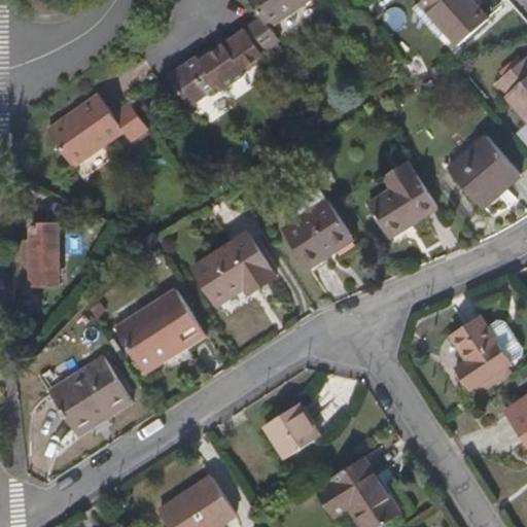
[(247,0),(258,14),(242,25),(246,30),(261,53),(279,40),(271,27),(309,0),(247,0)]
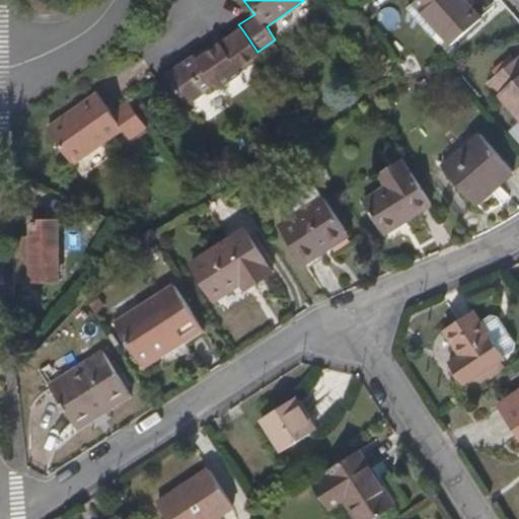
[(454,44),(483,18),(465,0),(419,0),(410,8),(435,36),(443,29),(454,44)]
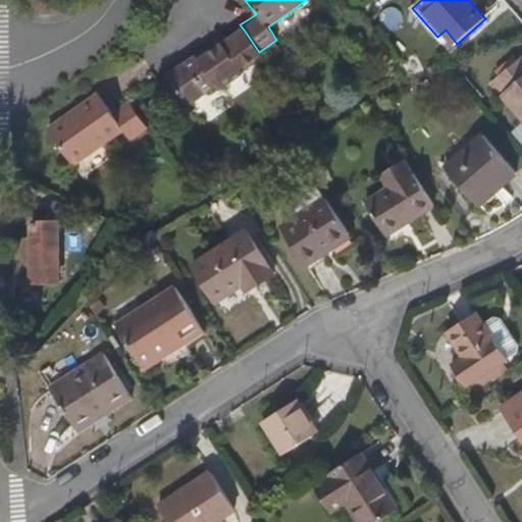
[(196,56),(166,76),(187,106),(215,86),(218,90),(243,72),(240,68),(261,54),(259,52),(244,30),(199,61),(196,56)]
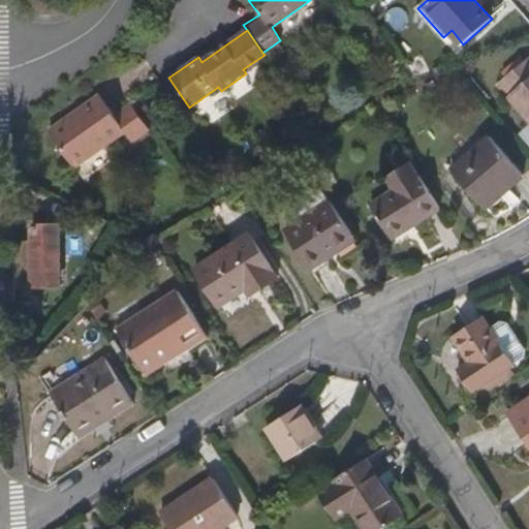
[(528,120),(528,58),(498,85),(528,120)]
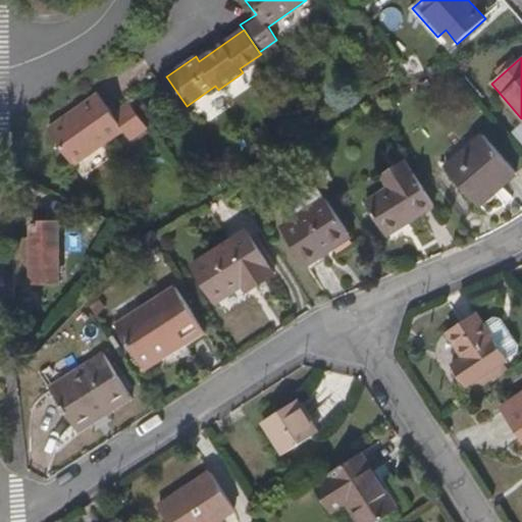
[(147,127),(129,103),(112,115),(97,94),(47,129),(71,165),(121,129),(129,140),(147,127)]
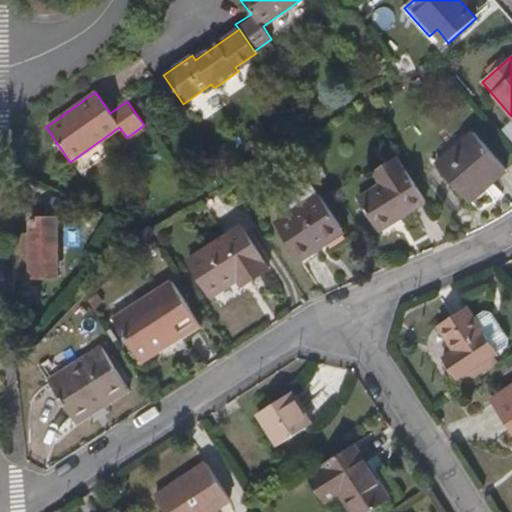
[(471,203),(507,171),(473,132),(436,164),(471,203)]
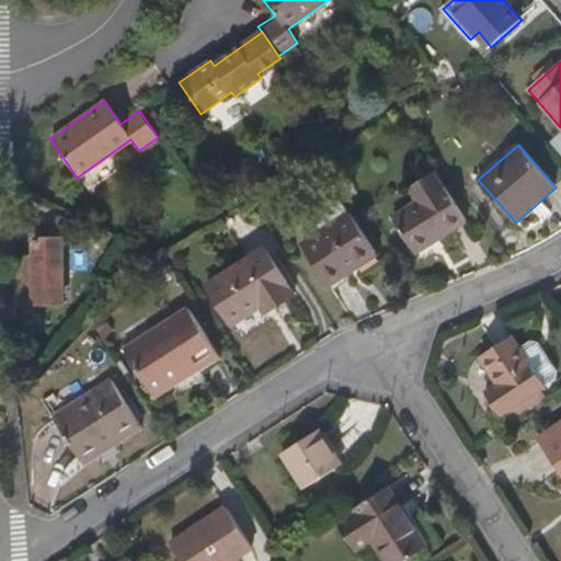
[(418,253),(467,220),(443,184),(393,217),(418,253)]
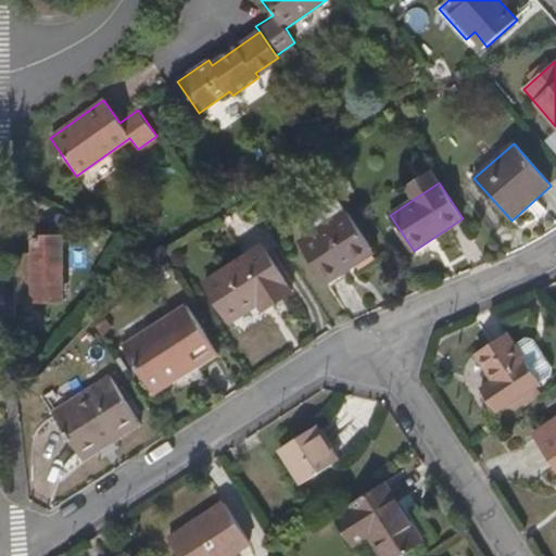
[(328,282),(375,252),(348,212),(300,241),(328,282)]
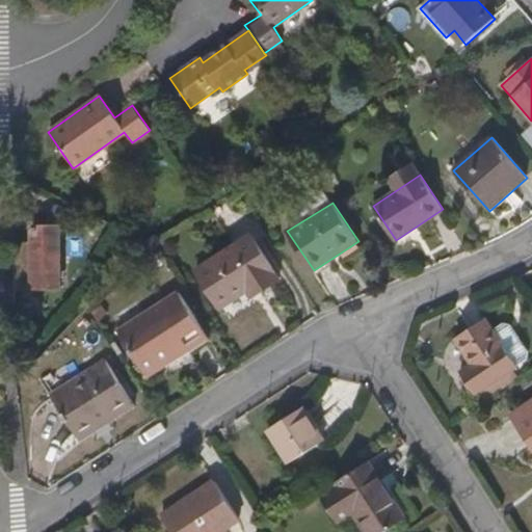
[(33,241),(14,241),(14,288),(62,288),(61,225),(34,225),(33,241)]
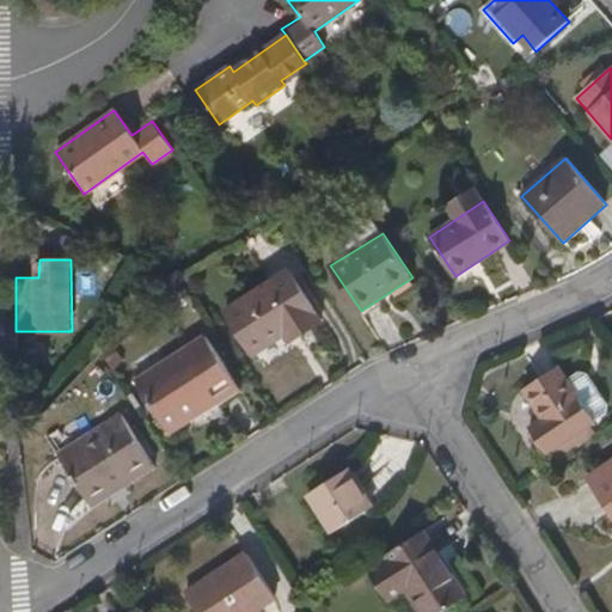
[(289,341),(322,320),(291,269),(226,310),(255,354),(286,334),(289,341)]
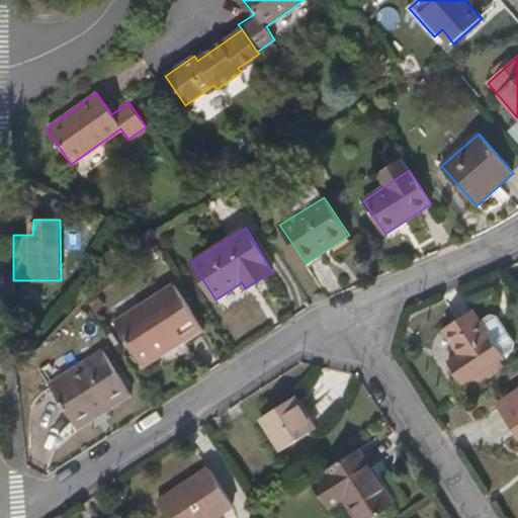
[(144,365),(203,327),(175,284),(116,323),(144,365)]
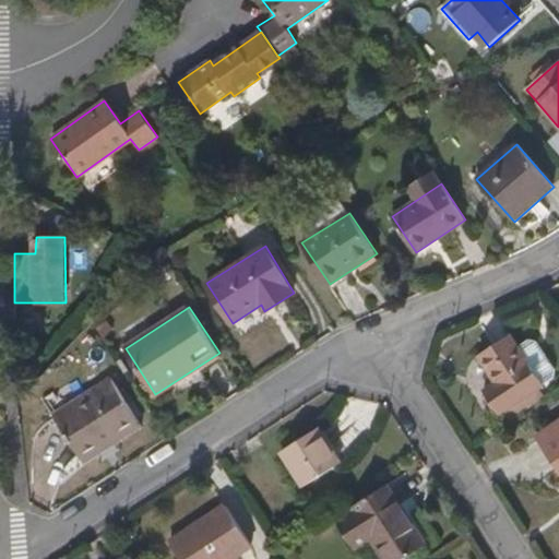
[(544,383),(511,334),(479,355),(495,381),(484,388),(500,413),(544,383)]
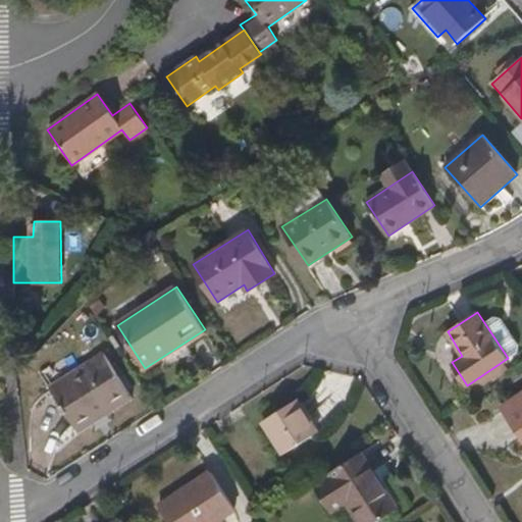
[(74,425),(128,389),(104,353),(51,386),(74,425)]
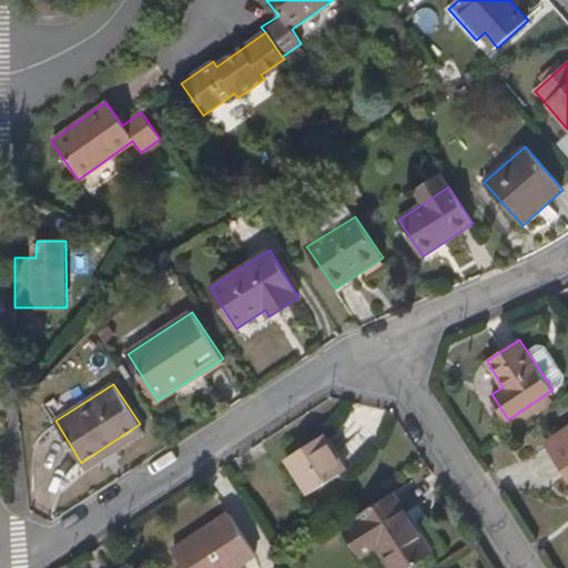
[(144,430),(140,424),(81,463),(87,470),(144,430)]
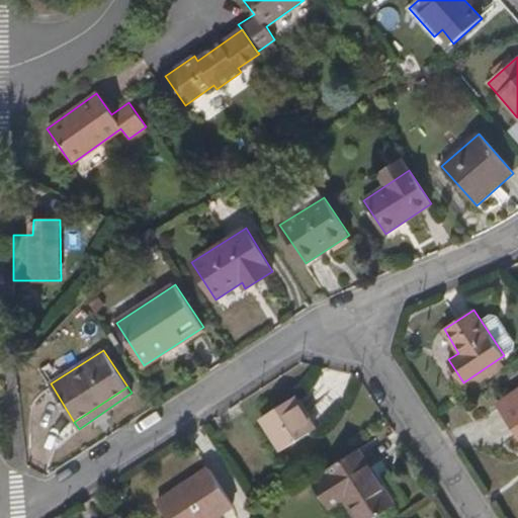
[(517,390),(497,404),(517,435),(517,390)]
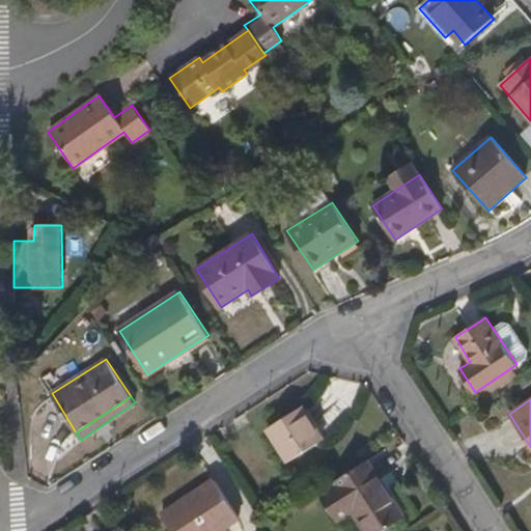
[(288,460),(323,439),(302,406),(268,429),(288,460)]
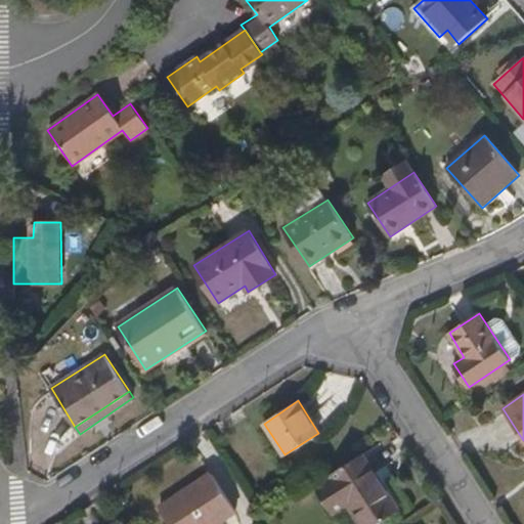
[(377,523),(399,510),(363,454),(316,485),(336,515),(349,507),(360,523),(377,523)]
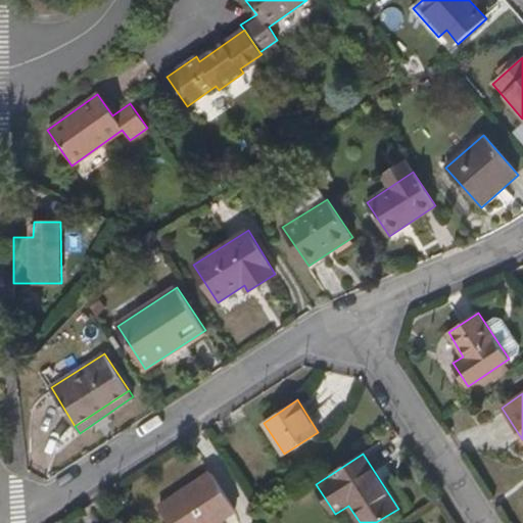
[(217,522),(237,511),(211,472),(159,505),(171,522),(217,522)]
